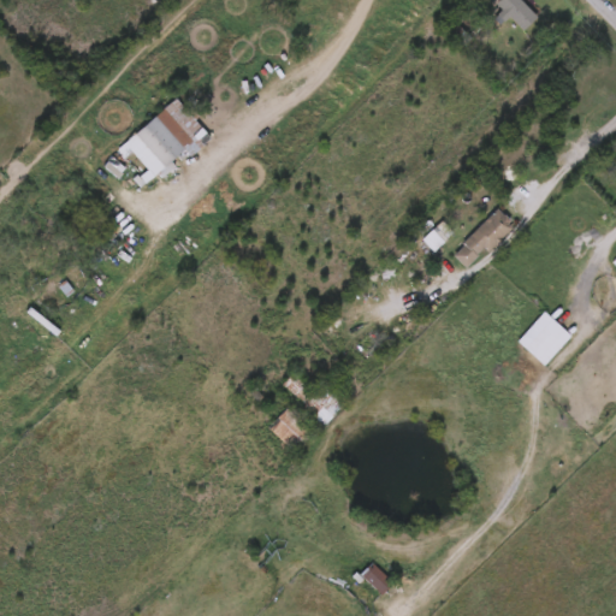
[(519,0),(535,18),(522,30),(509,17),(502,23),(496,16),(504,7),(499,1),(496,5),(491,0),(519,0)]
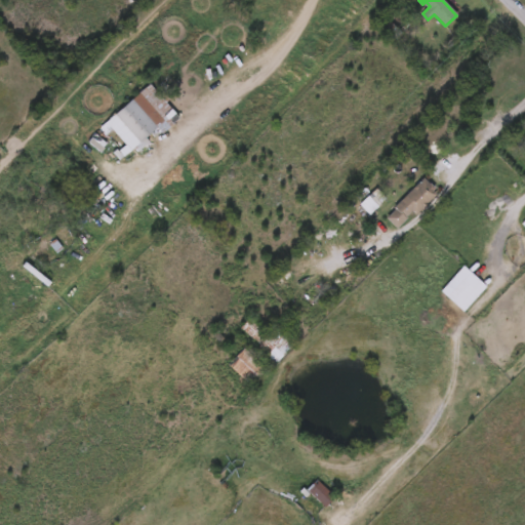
[(171,127),(164,133),(160,128),(149,137),(153,142),(142,152),(137,148),(133,151),(109,122),(142,93),(171,127)]
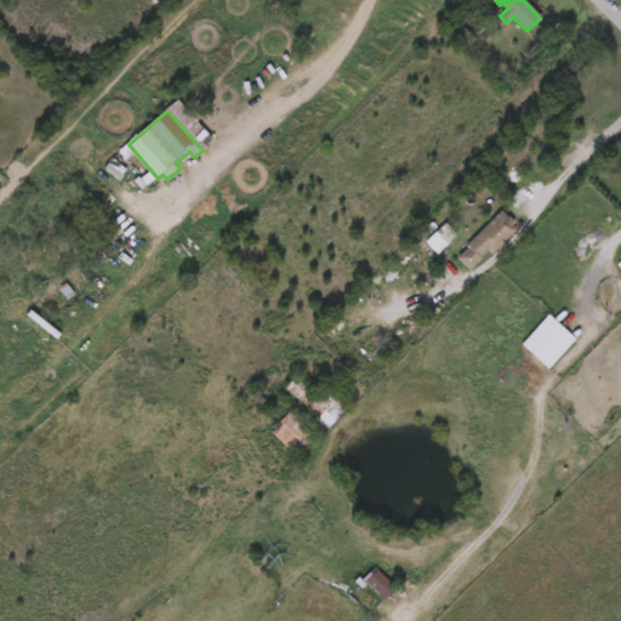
[(505,211),(519,223),(516,226),(520,231),(510,240),(512,241),(505,249),(502,248),(495,255),(490,250),(484,257),(485,258),(473,271),(461,258),(473,248),(469,244),(505,211)]
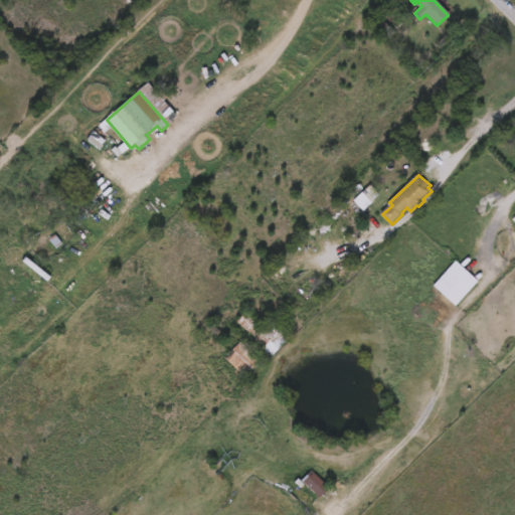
[(354,203),(364,212),(379,196),(369,187),(354,203)]
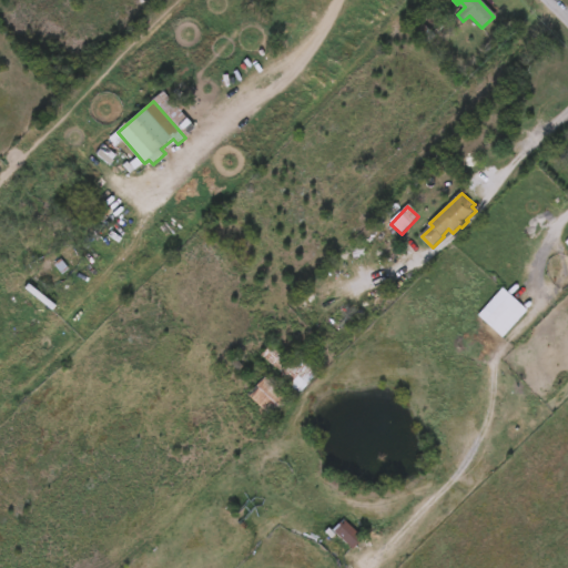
[(525,311),(500,337),(476,315),(500,287),(525,311)]
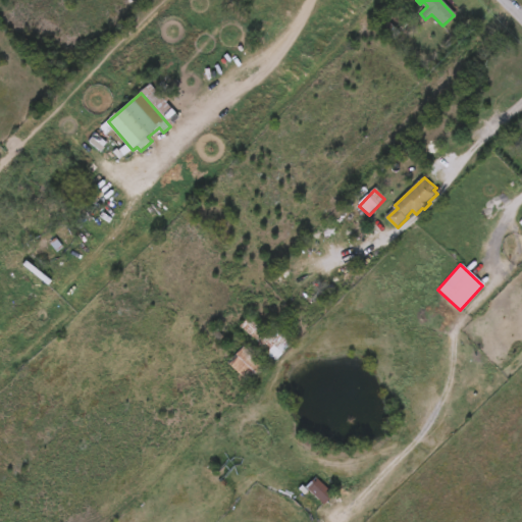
[(249,314),(267,330),(275,321),(295,338),(271,365),(253,350),(258,343),(239,326),(249,314)]
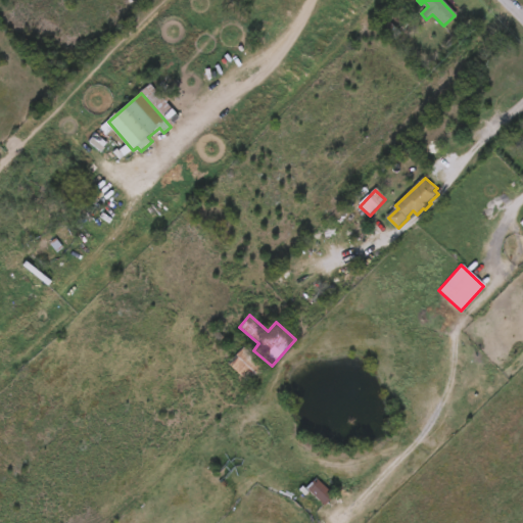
[(260,376),(258,379),(257,378),(250,384),(228,364),(243,346),(266,368),(259,375),(260,376)]
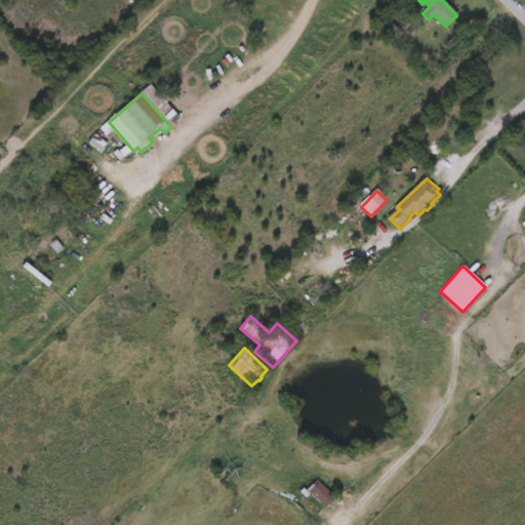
[(334,496),(325,507),(307,490),(317,480),(334,496)]
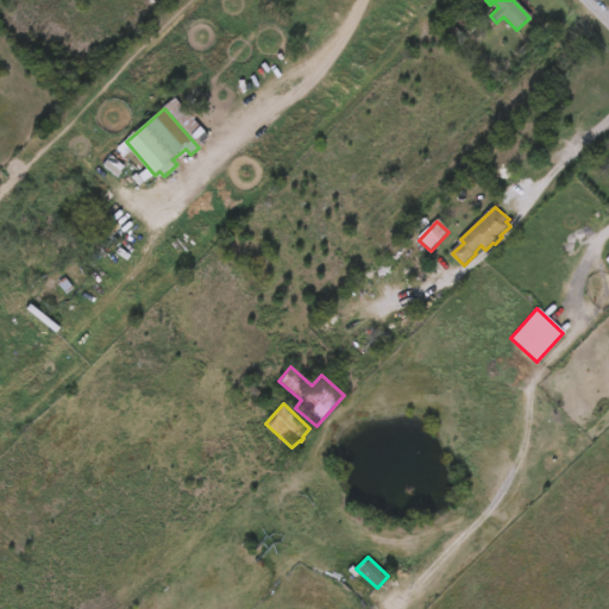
All buildings are outlined.
